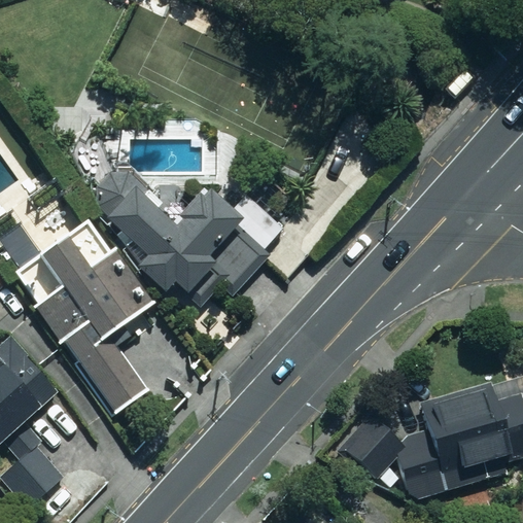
[(467,80),(459,73),(447,88),(455,95),(467,80)]
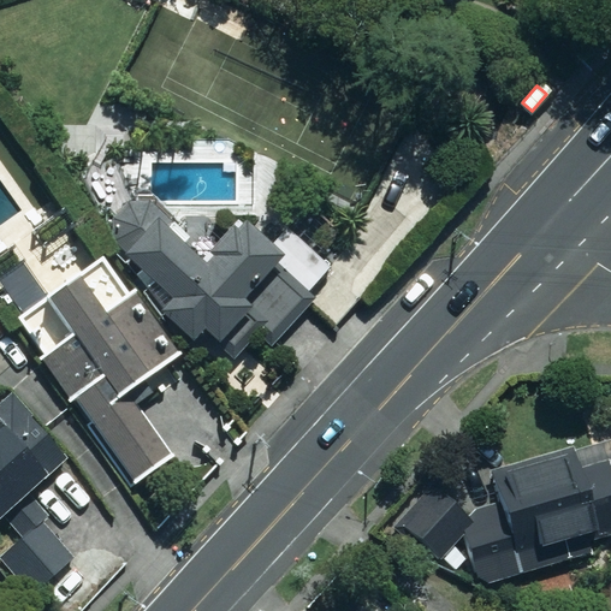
[(147,201),(125,202),(105,226),(126,247),(118,256),(165,298),(153,312),(188,343),(200,330),(215,344),(245,310),(279,340),(316,297),(313,294),(337,267),(288,224),(266,249),(236,221),(196,265),(178,248),(188,237),(147,201)]
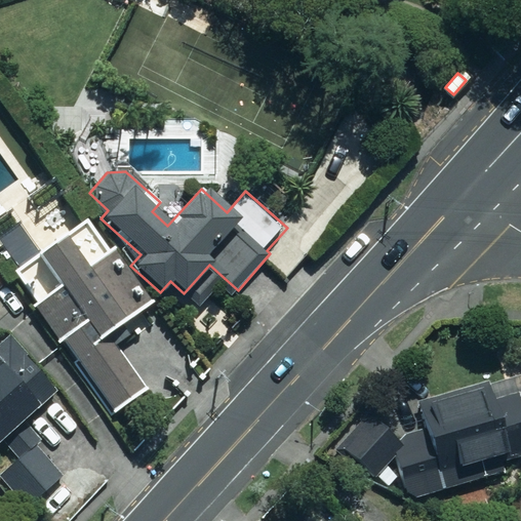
[(0,239),(21,267),(10,274),(113,409),(144,386),(105,334),(150,299),(89,218),(43,253),(18,222),(0,235),(0,239)]
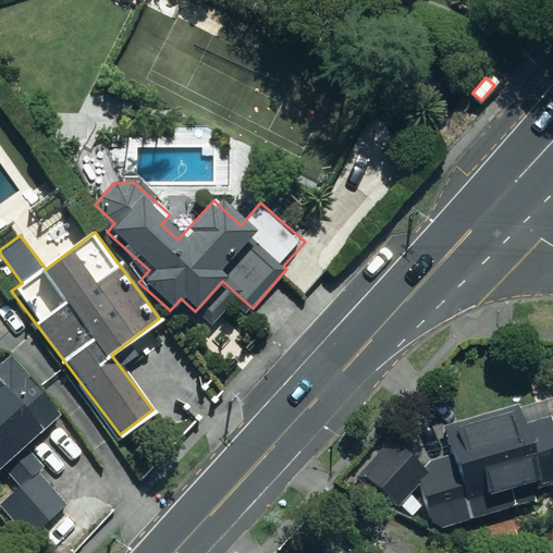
[(0,468),(5,464),(21,480),(0,499),(0,506),(28,537),(70,498),(42,469),(49,464),(28,442),(62,412),(9,354),(0,361),(0,468)]
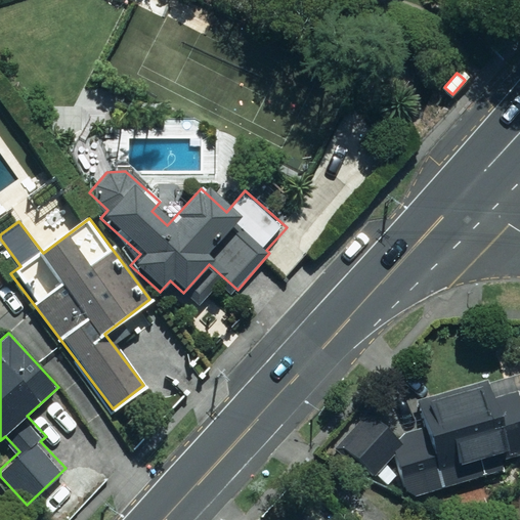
[(493,393),(491,385),(412,405),(417,426),(392,432),(373,412),(337,444),(371,481),(397,457),(407,497),(479,479),(475,463),(507,455),(505,444),(519,440),(519,392),(518,387),(493,393)]
